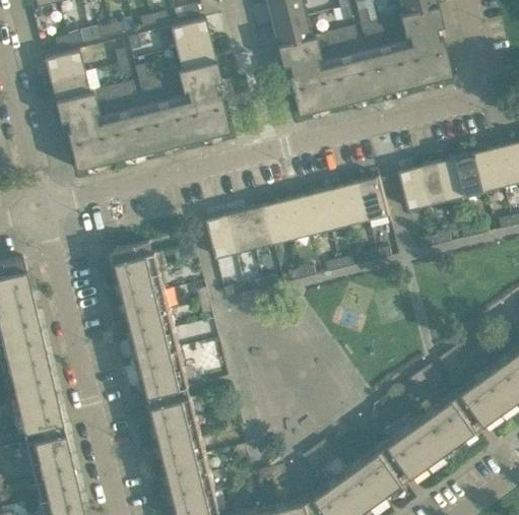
[(35,0),(37,9),(59,3),(58,0),(35,0)]
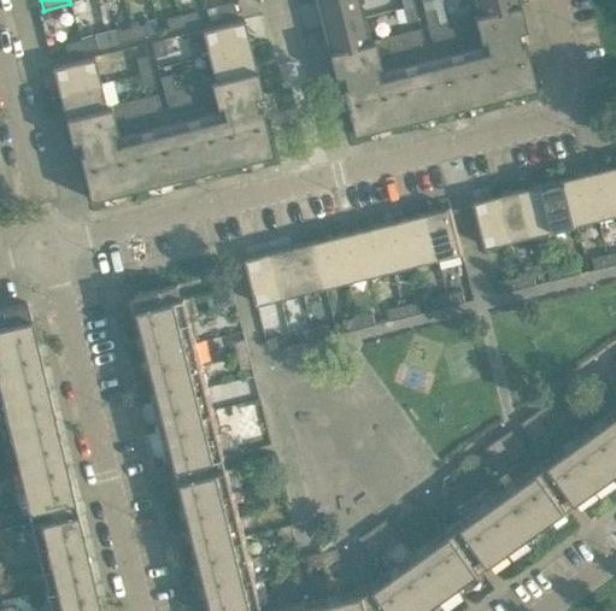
[(358,0),(345,0),(316,7),(323,33),(365,23),(358,0)]
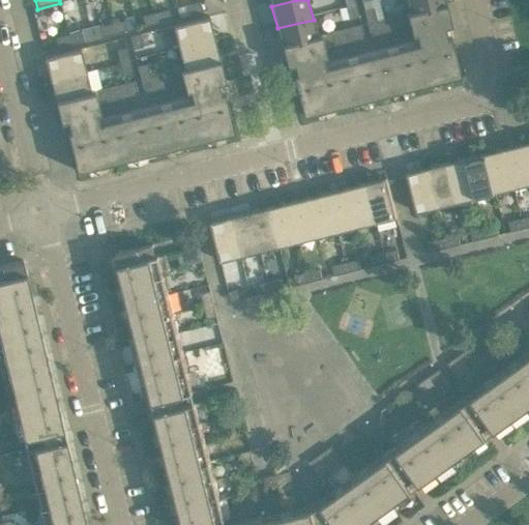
[(344,0),(347,11),(356,8),(354,0),(344,0)]
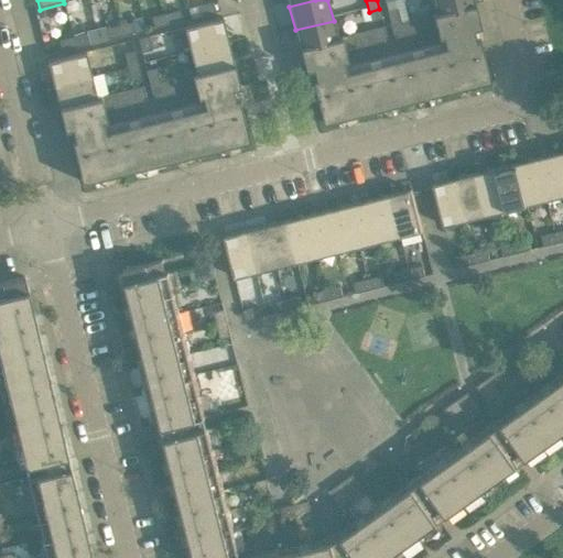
[(473,0),(432,0),(437,18),(433,19),(434,20),(476,10),(473,0)]
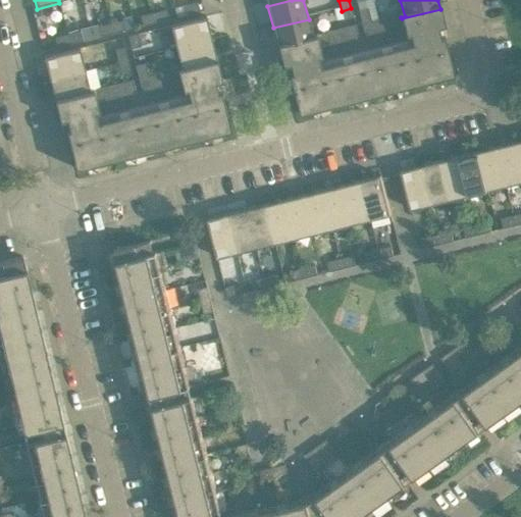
[(187,19),(200,16),(198,6),(185,9),(187,19)]
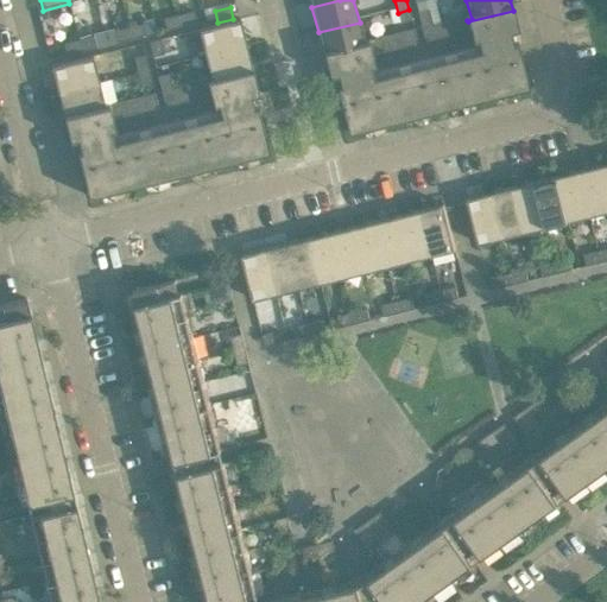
[(409,10),(398,13),(402,27),(413,25),(409,10)]
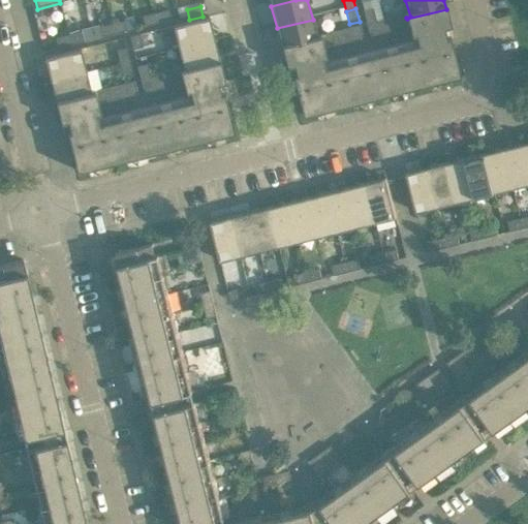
[(418,48),(372,60),(381,99),(460,80),(451,40),(446,41),(444,31),(452,29),(446,9),(407,19),(406,18),(377,25),(367,28),(370,41),(410,31),(412,39),(416,38),(418,48)]
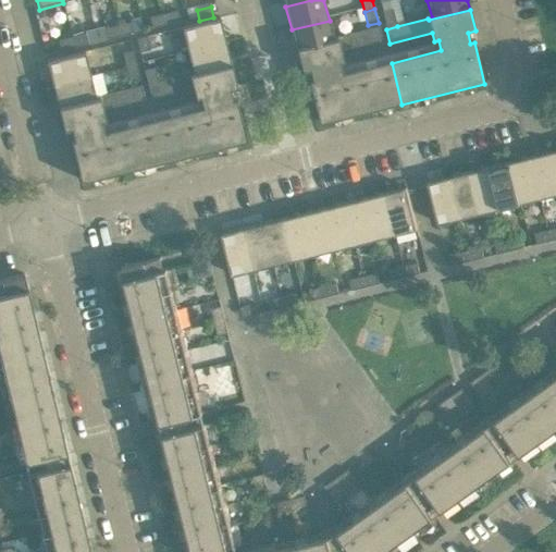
[(383,15),(386,29),(397,26),(393,13),(383,15)]
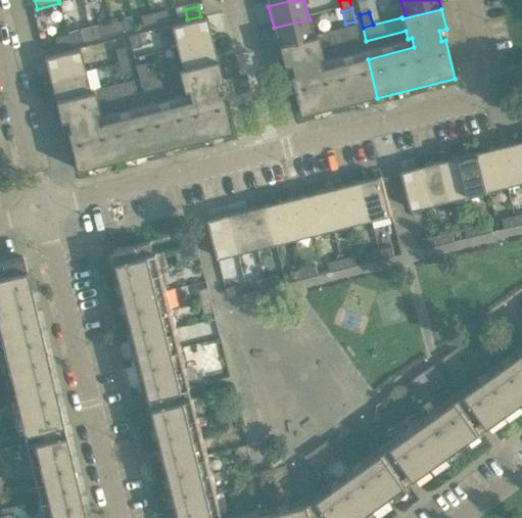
[(167,14),(154,17),(156,27),(170,24),(167,14)]
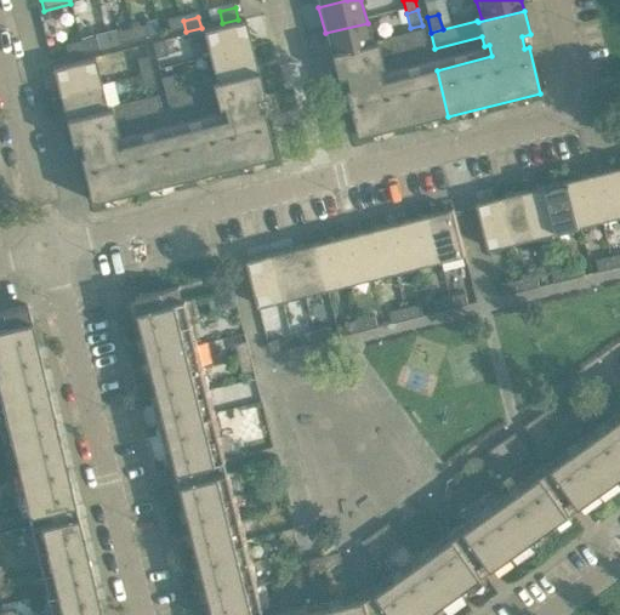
[(267,18),(249,21),(252,44),(271,40),(267,18)]
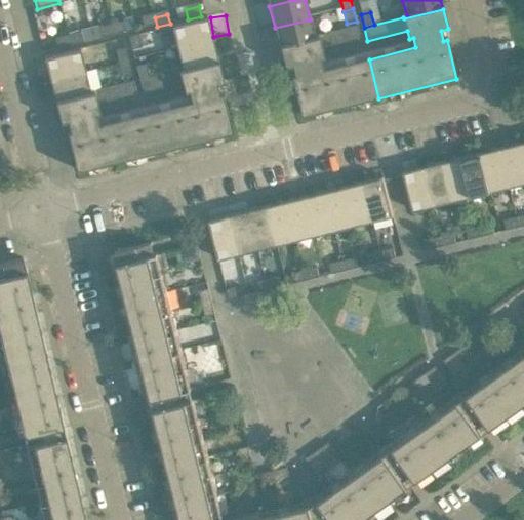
[(142,21),(145,31),(157,27),(155,17),(142,21)]
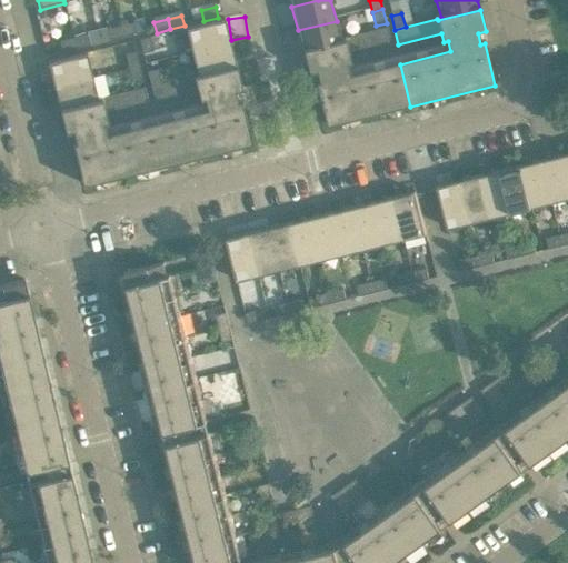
[(337,21),(298,30),(304,53),(346,43),(346,41),(341,42),(337,21)]
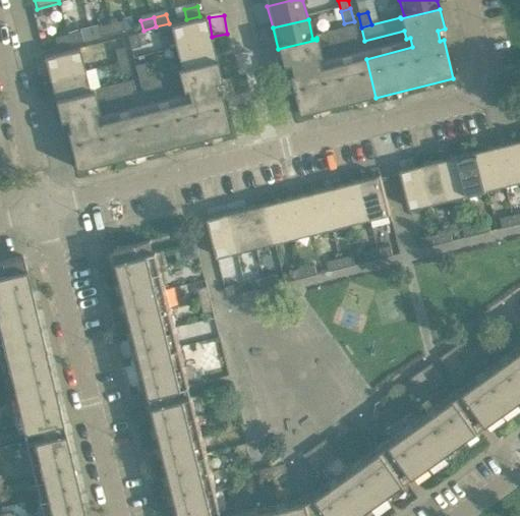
[(207,20),(171,30),(176,52),(212,43),(207,20)]
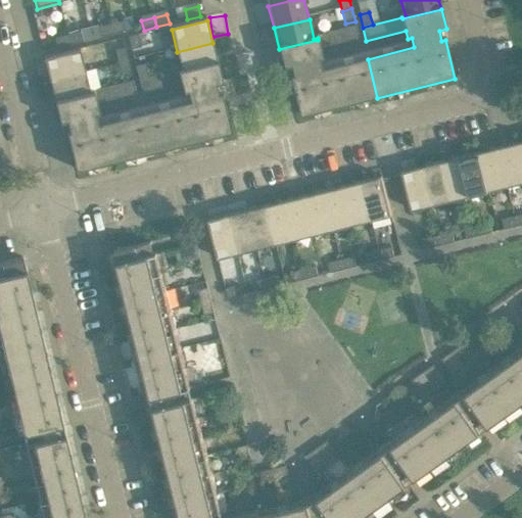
[(124,25),(111,28),(113,38),(127,35),(124,25)]
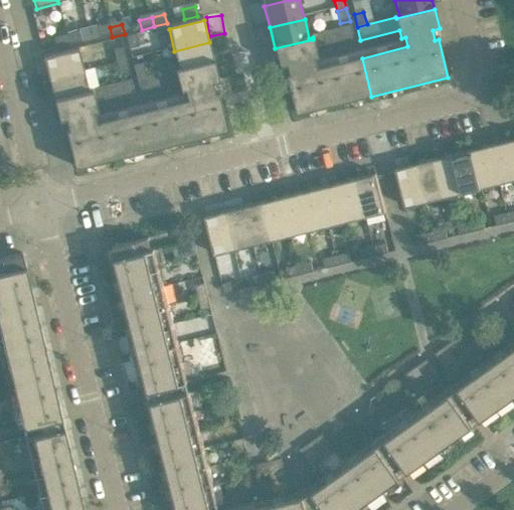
[(97,30),(100,40),(112,37),(110,27),(97,30)]
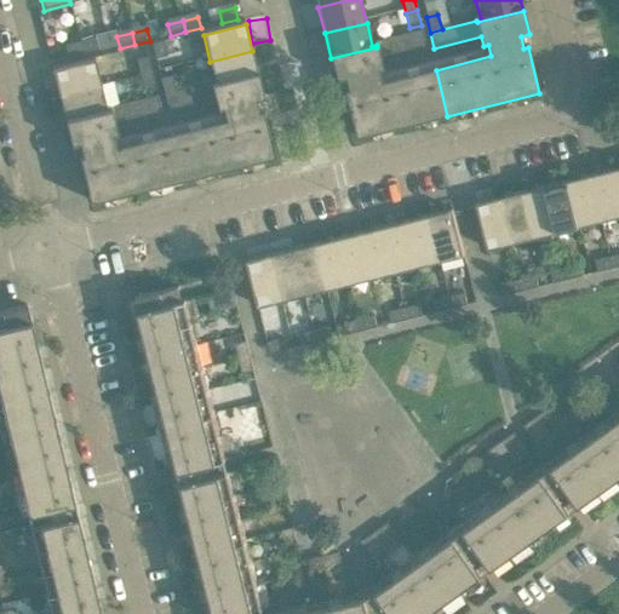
[(380,84),(378,72),(383,70),(380,62),(428,50),(423,34),(377,45),(377,47),(331,58),(337,82),(345,80),(348,92),(344,93),(355,139),(447,116),(436,70),(380,84)]
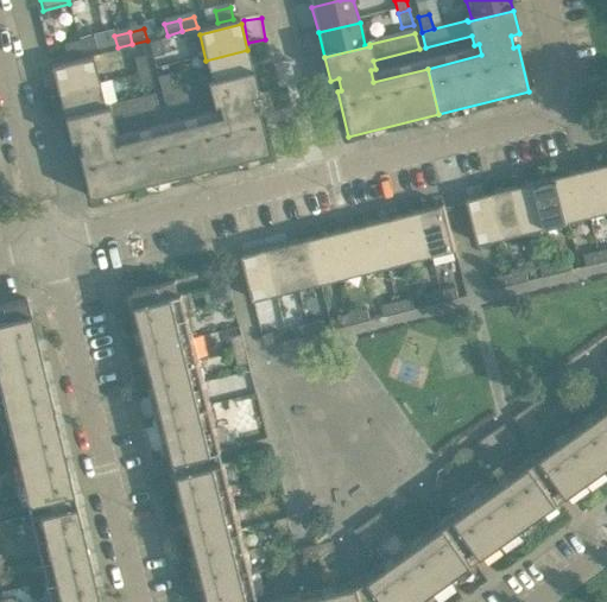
[(95,42),(80,45),(82,56),(97,52),(95,42)]
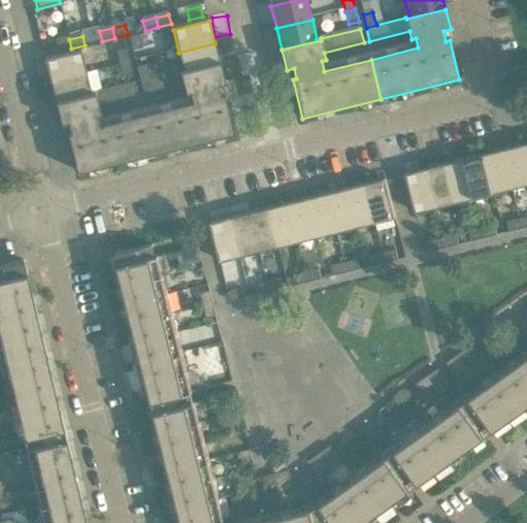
[(130,40),(133,54),(143,52),(140,38),(130,40)]
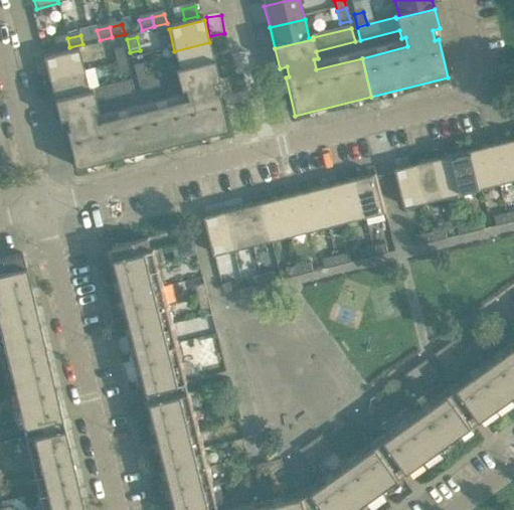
[(57,50),(69,47),(67,38),(54,41),(57,50)]
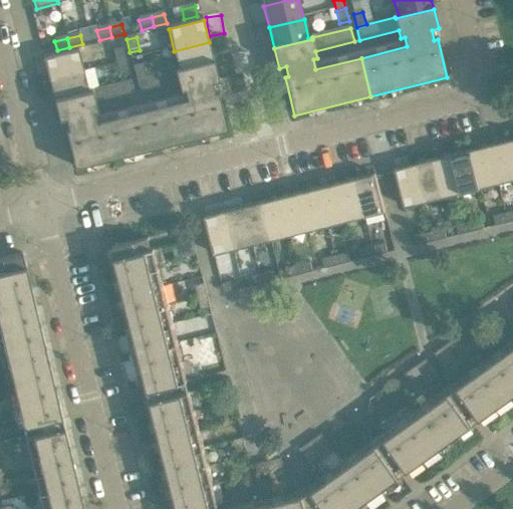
[(209,42),(174,51),(179,71),(176,71),(176,73),(215,63),(209,42)]
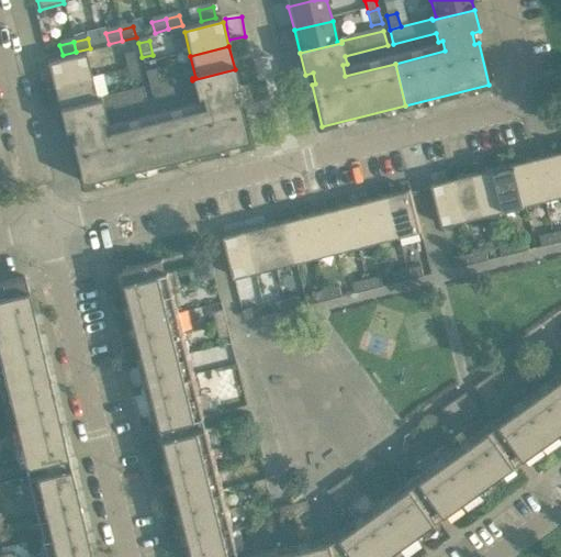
[(124,58),(127,71),(138,69),(135,55),(124,58)]
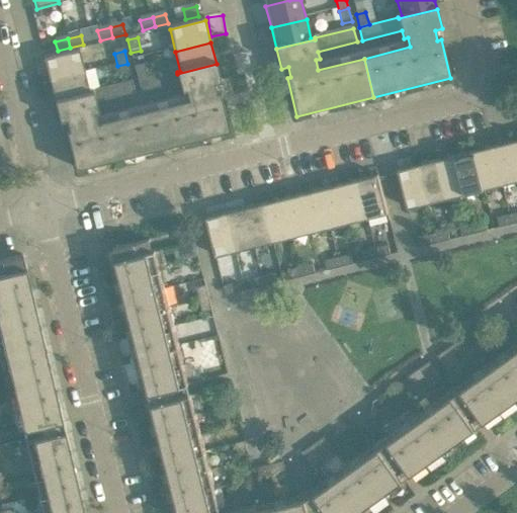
[(80,52),(45,61),(50,83),(85,74),(80,52)]
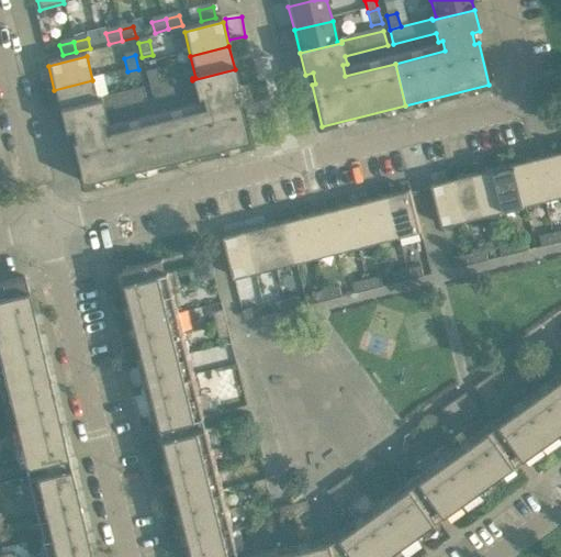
[(138,69),(127,71),(131,86),(142,82),(138,69)]
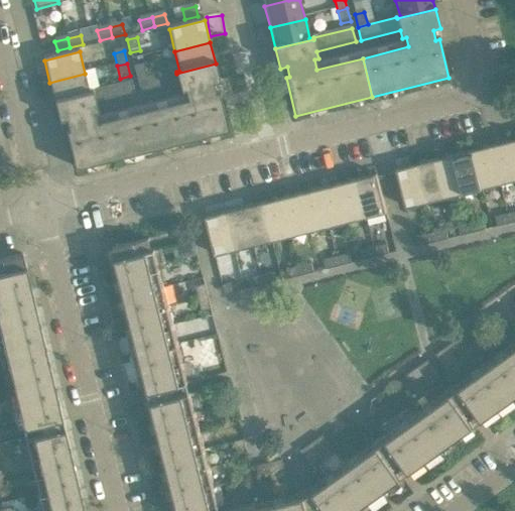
[(187,102),(142,113),(152,152),(229,133),(219,94),(216,95),(214,86),(220,84),(216,64),(176,74),(176,72),(147,80),(138,82),(141,95),(179,86),(181,93),(185,93),(187,102)]
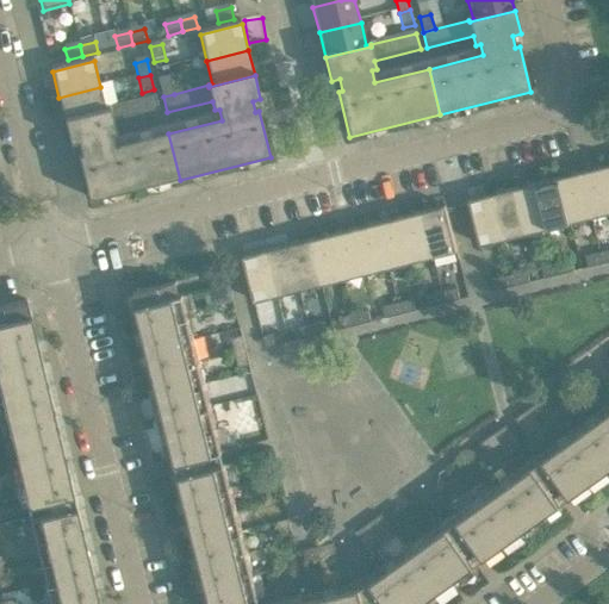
[(171,79),(160,82),(163,97),(174,94),(171,79)]
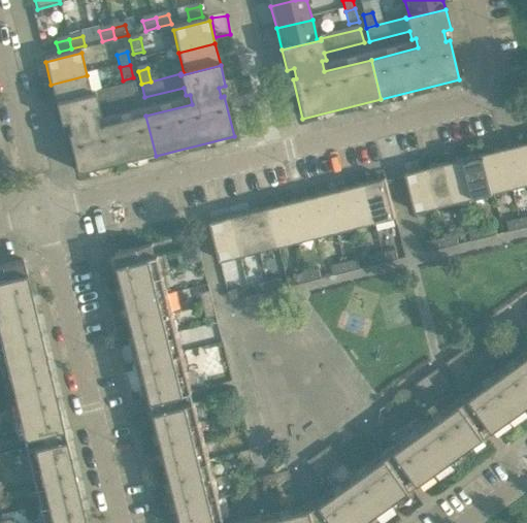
[(87,75),(51,85),(56,106),(96,96),(96,95),(92,96),(87,75)]
